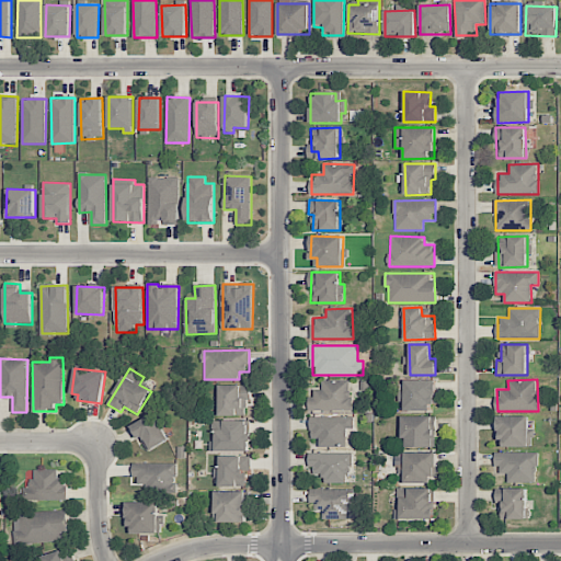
[(351,411),(351,380),(321,380),(321,389),(311,389),(311,411),(351,411)]
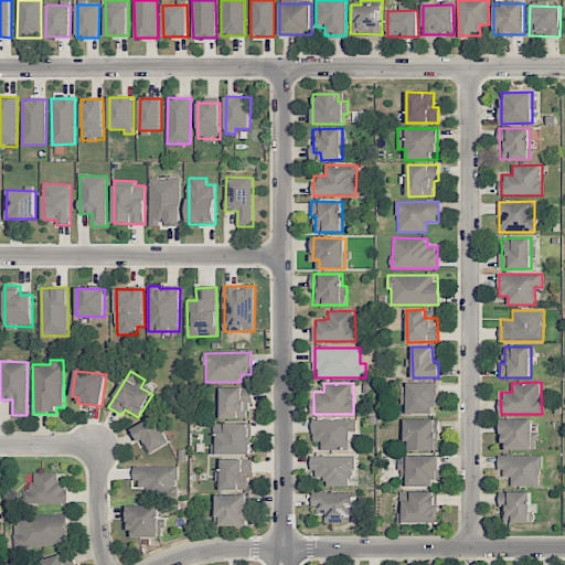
[(433,414),(433,407),(439,407),(439,383),(407,383),(407,392),(403,392),(403,414),(433,414)]
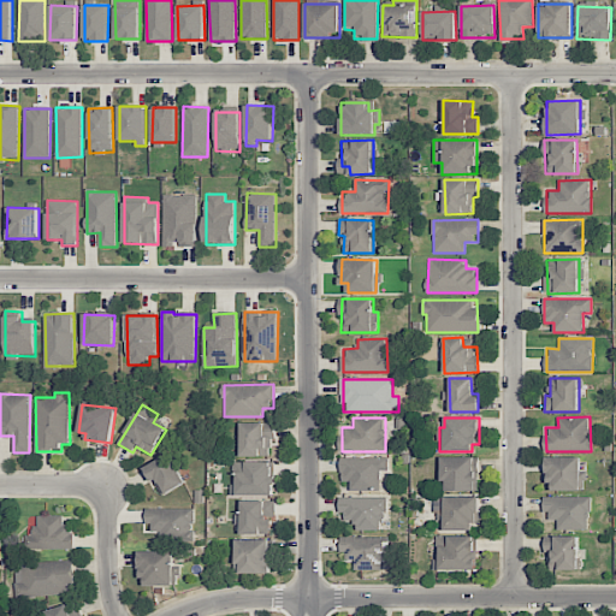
[(241,424),(241,456),(273,456),(273,422),(241,424)]
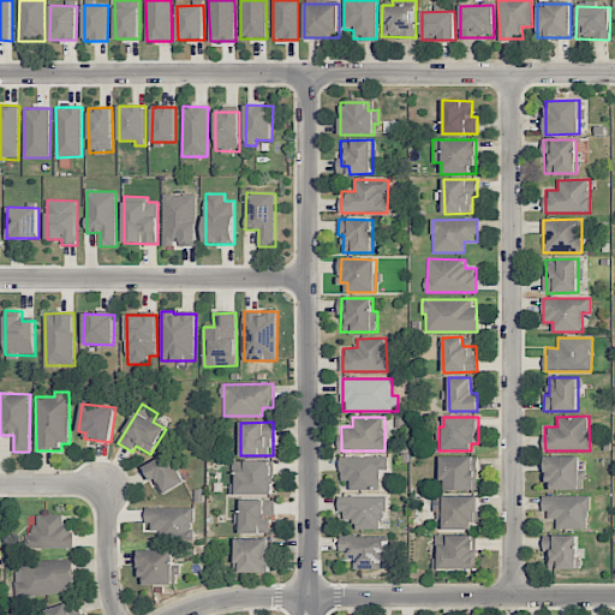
[(162,495),(186,482),(169,453),(145,466),(162,495)]
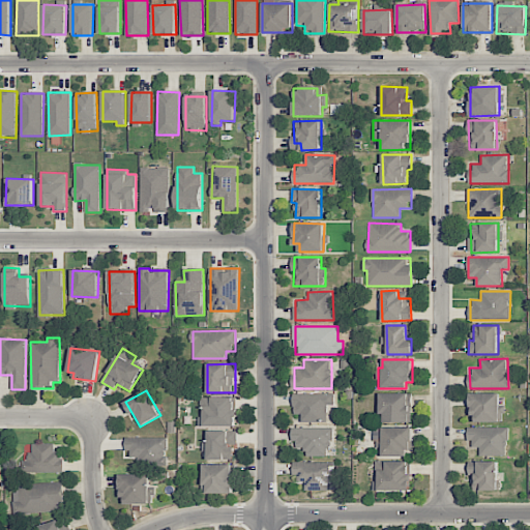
[(475,422),(499,422),(499,392),(469,393),(469,414),(475,414),(475,422)]
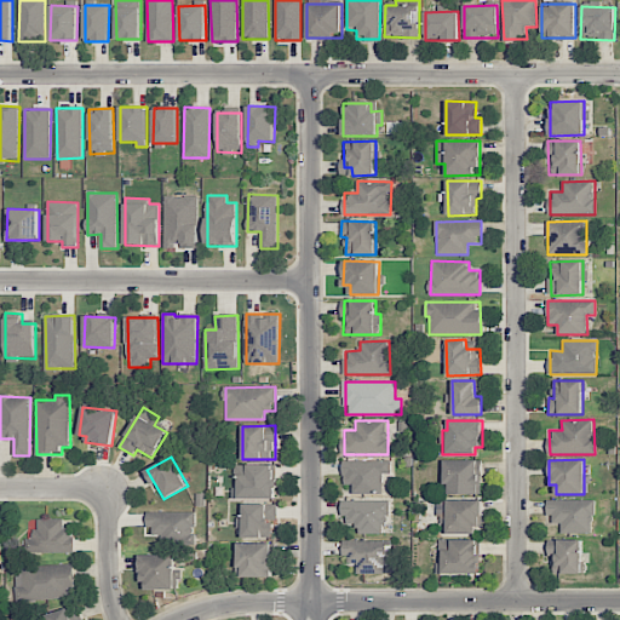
[(343,461),(344,484),(354,484),(354,494),(383,493),(383,475),(391,474),(391,460),(343,461)]
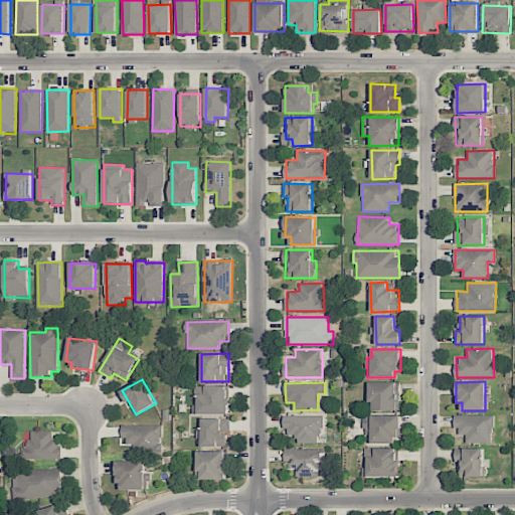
[(370,410),(399,410),(399,382),(369,382),(370,410)]
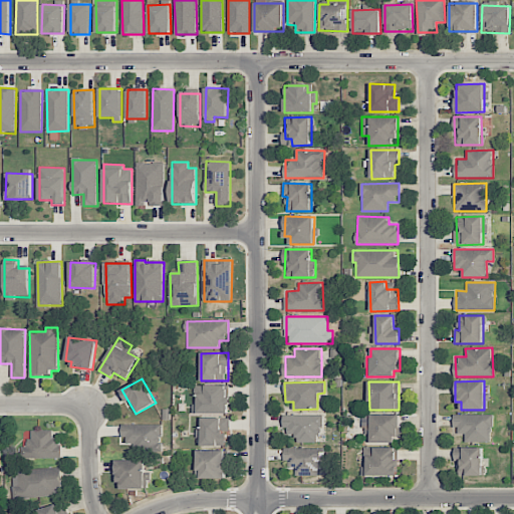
[(205,395),(194,395),(194,414),(228,413),(228,384),(205,386),(205,395)]
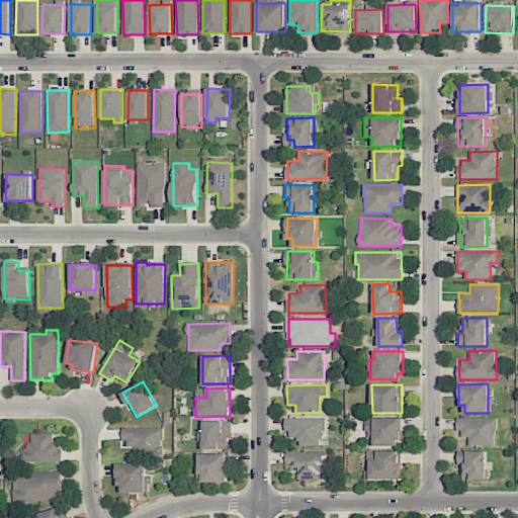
[(402,446),(401,417),(367,418),(367,446),(402,446)]
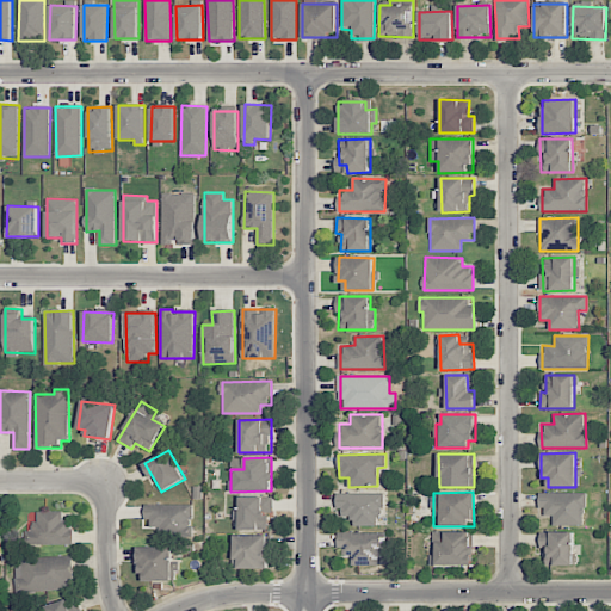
[(382,525),(381,493),(338,494),(339,517),(352,517),(352,526),(382,525)]
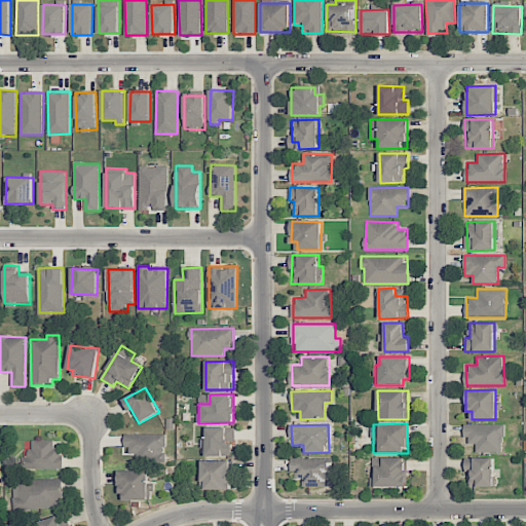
[(503,424),(465,424),(465,444),(477,444),(476,451),(503,451),(503,424)]
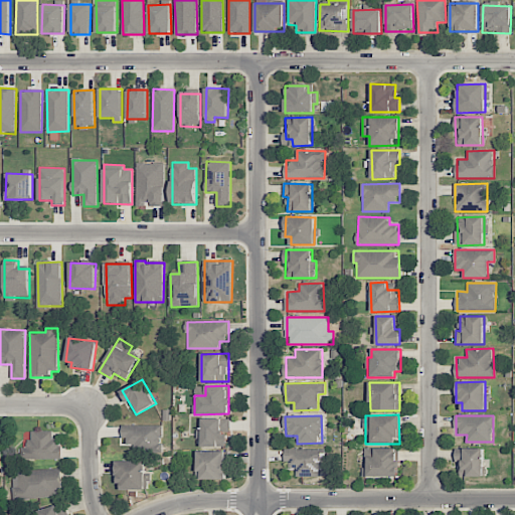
[(198,430),(198,447),(225,447),(226,433),(229,433),(230,418),(203,418),(203,430),(198,430)]
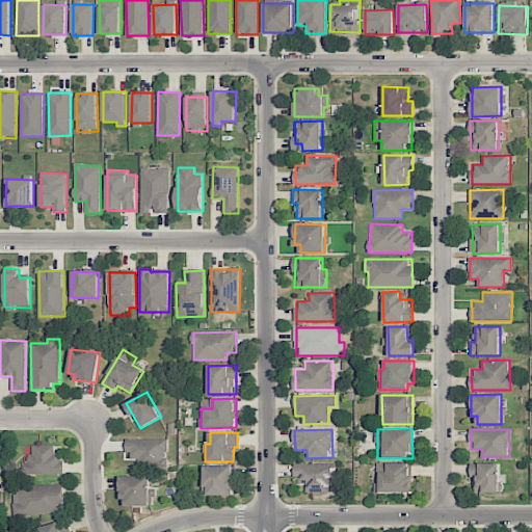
[(128,463),(167,462),(167,439),(128,440),(128,463)]
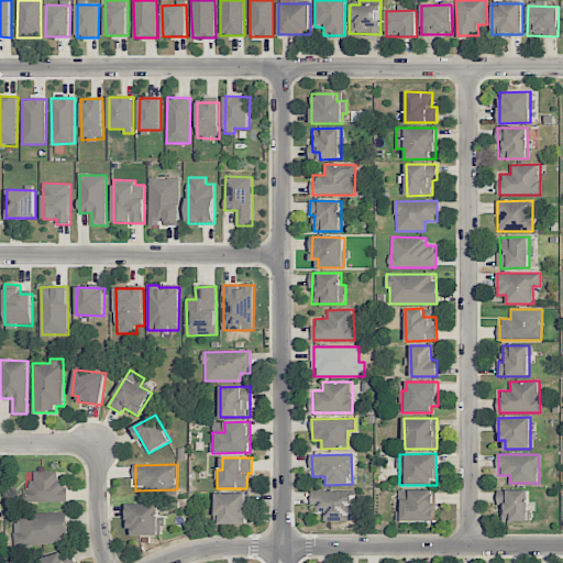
[(58,471),(33,471),(33,489),(23,489),(23,501),(67,503),(67,479),(58,479),(58,471)]
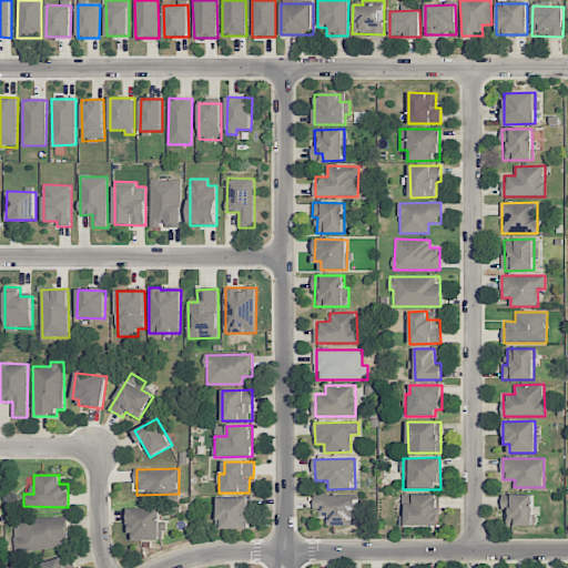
[(439,494),(402,495),(403,526),(439,525),(439,494)]
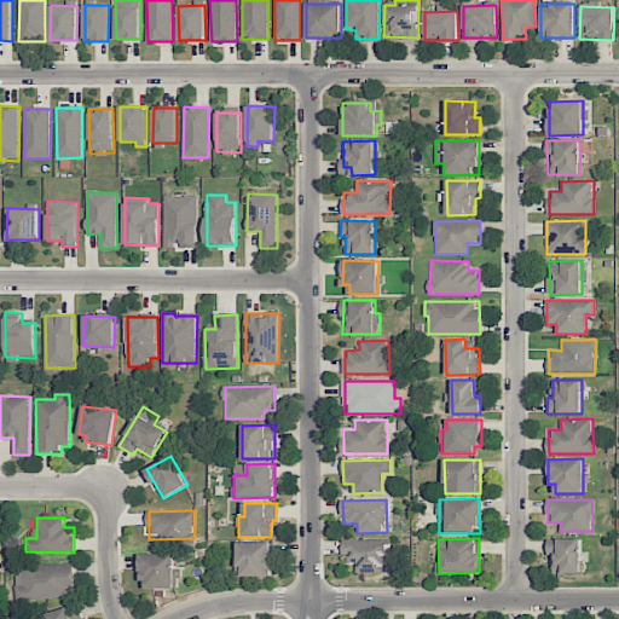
[(357,572),(388,573),(389,541),(345,539),(343,563),(357,563),(357,572)]
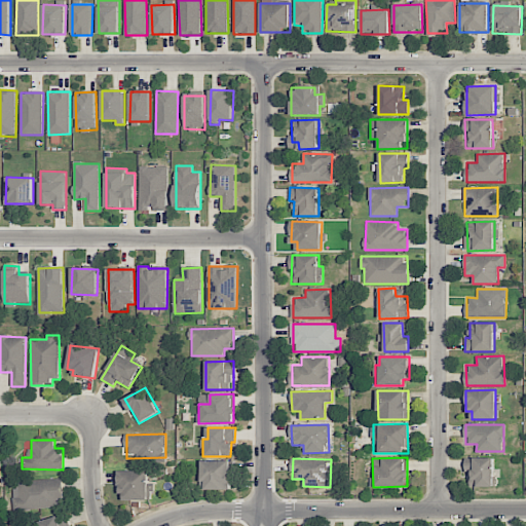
[(494,458),(467,458),(467,487),(494,487),(494,458)]
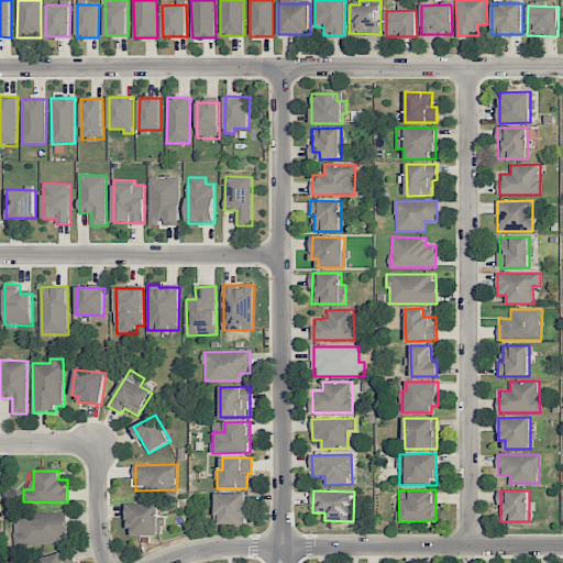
[(247,494),(216,493),(216,523),(246,525),(247,494)]
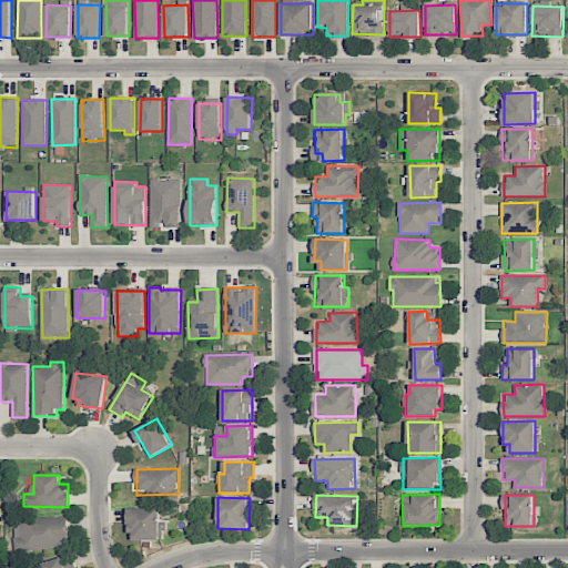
[(161,539),(161,508),(128,509),(129,533),(134,533),(134,540),(161,539)]
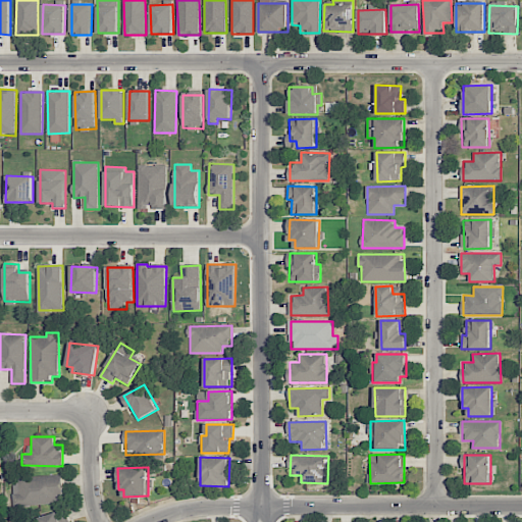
[(57,505),(57,494),(62,494),(62,475),(18,477),(19,493),(12,494),(12,506),(57,505)]
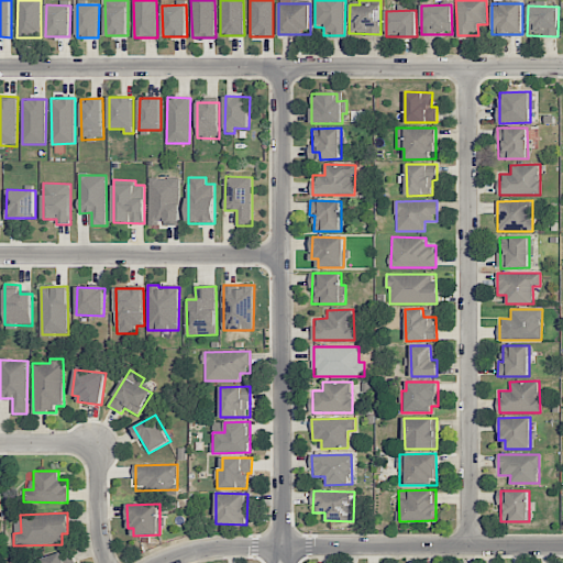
[(72,562),(72,558),(64,560),(62,552),(43,558),(43,562),(72,562)]
